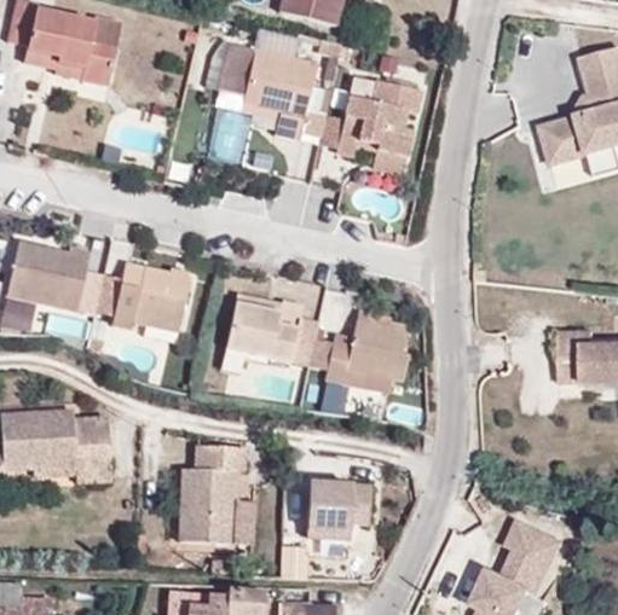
[(39,3),(28,0),(17,0),(7,40),(27,45),(24,59),(44,63),(46,52),(58,56),(57,61),(84,65),(81,77),(108,85),(116,45),(122,19),(98,15),(96,21),(39,7),(39,3)]
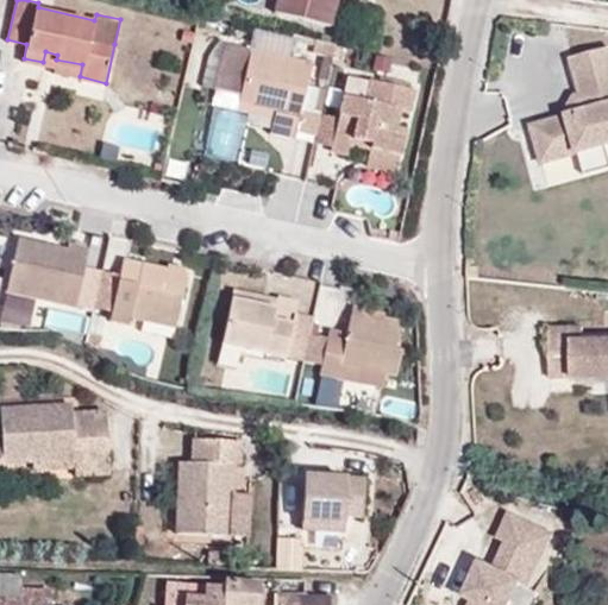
[(277,0),(276,11),(331,24),(336,0),(277,0)]
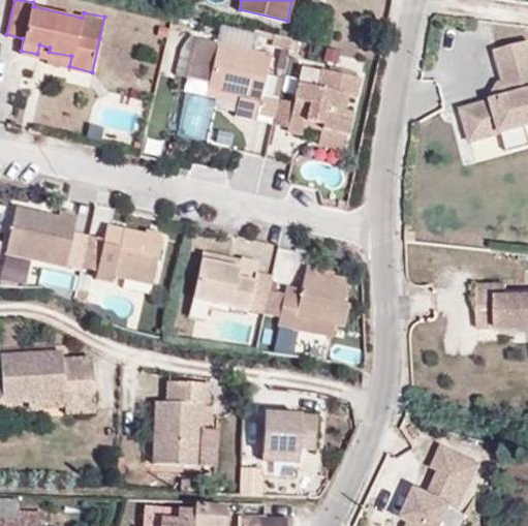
[(218,41),(197,36),(188,76),(210,82),(209,86),(240,93),(239,101),(235,114),(256,119),(272,54),(218,41)]
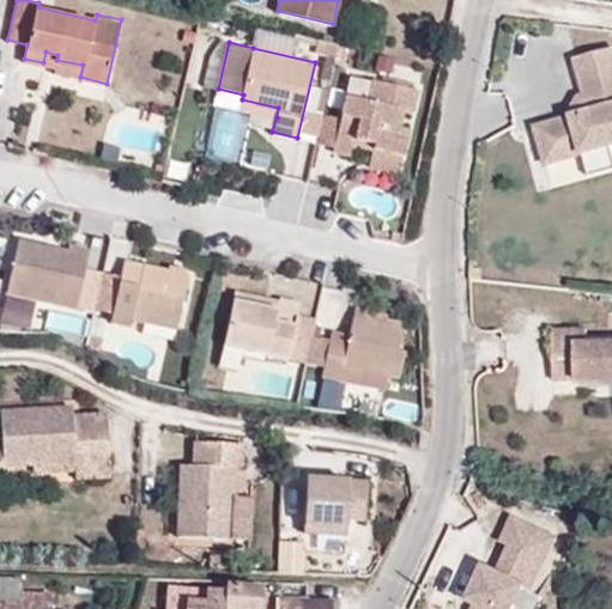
[(549,165),(611,148),(611,47),(576,58),(591,110),(538,123),(549,165)]
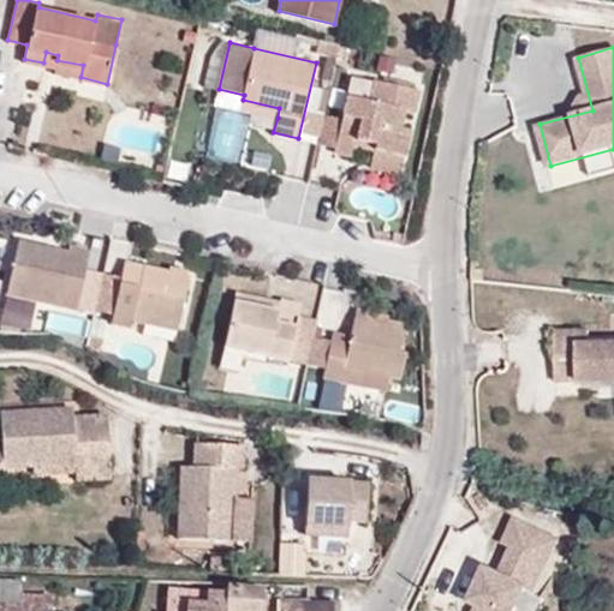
[(46,52),(43,63),(55,66),(54,71),(81,77),(83,65),(57,60),(58,55),(46,52)]
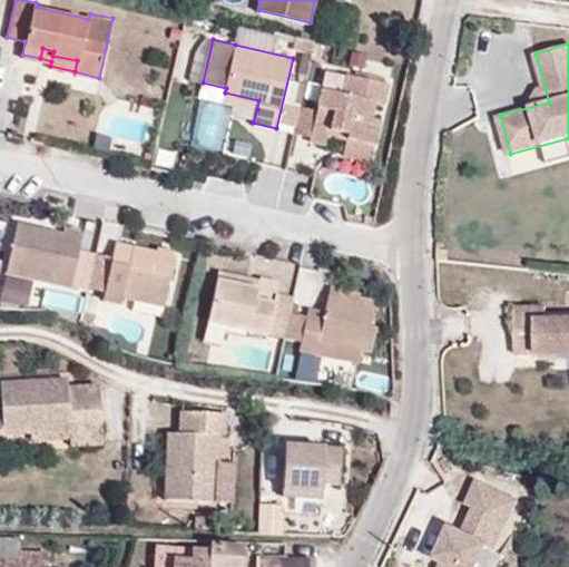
[(321,88),(316,109),(312,129),(311,138),(329,142),(332,135),(333,128),(349,132),(347,137),(374,144),(380,119),(369,116),(372,100),(383,104),(388,82),(347,74),(343,93),(321,88)]
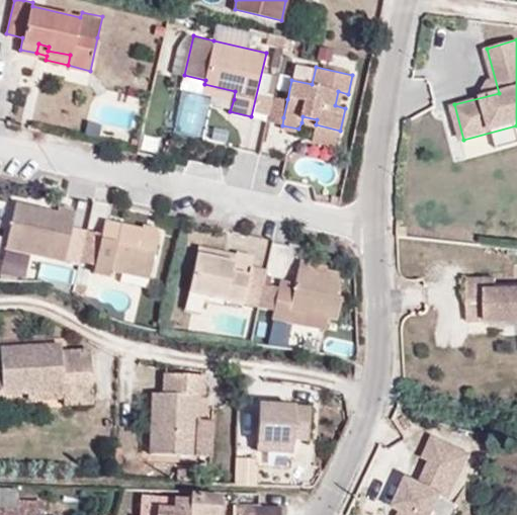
[(204,84),(202,91),(234,99),(235,91),(204,84)]
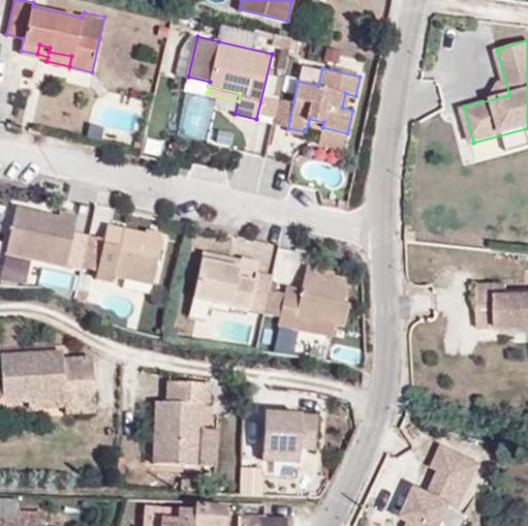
[(293,101),(279,97),(275,116),(289,120),(293,101)]
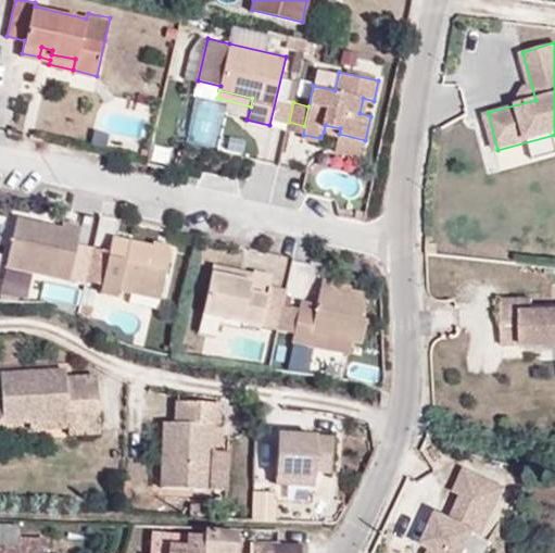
[(325,125),(324,132),(338,135),(339,134),(340,128),(325,125)]
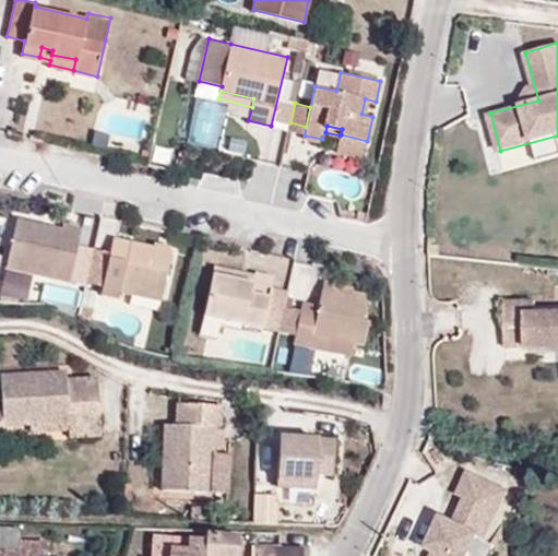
[(365,151),(367,141),(341,134),(340,135),(339,144),(365,151)]
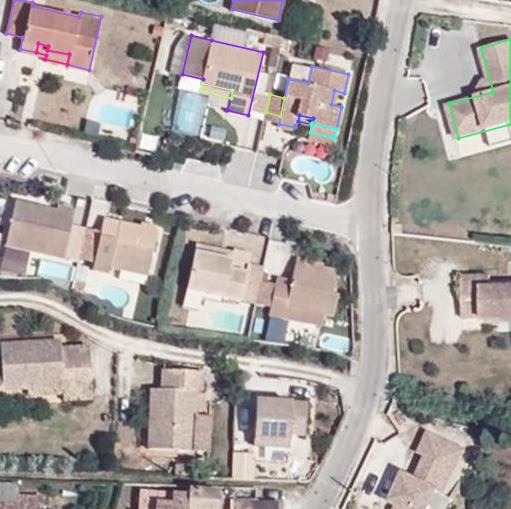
[(17,194),(16,199),(46,207),(47,201),(17,194)]
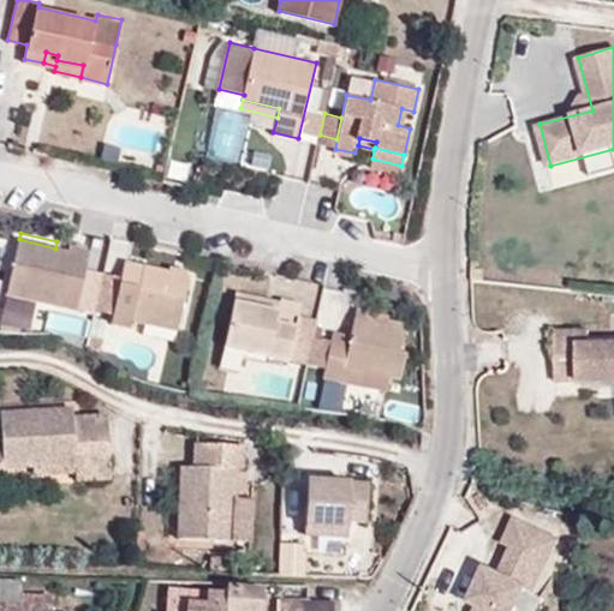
[(55,249),(19,239),(6,292),(78,307),(91,249),(71,245),(70,251),(55,249)]
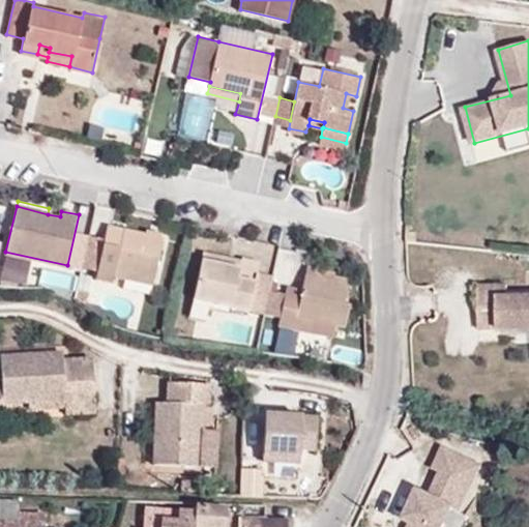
[(165,236),(109,224),(106,238),(99,264),(98,269),(95,280),(113,284),(115,274),(116,267),(156,275),(165,236)]
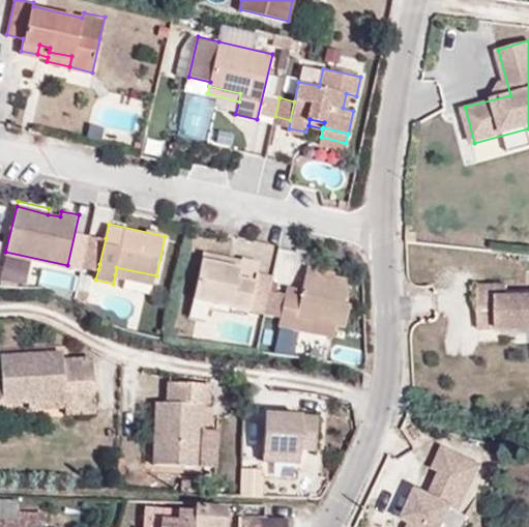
[(84,266),(98,269),(99,264),(106,238),(91,235),(84,266)]
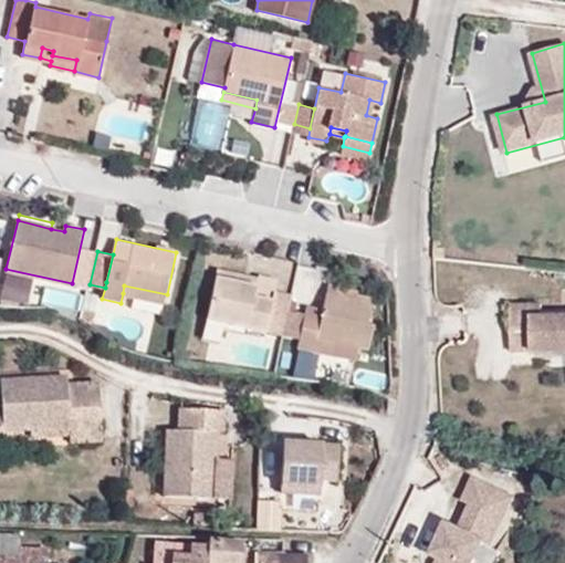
[(218,269),(216,278),(257,285),(258,277),(218,269)]
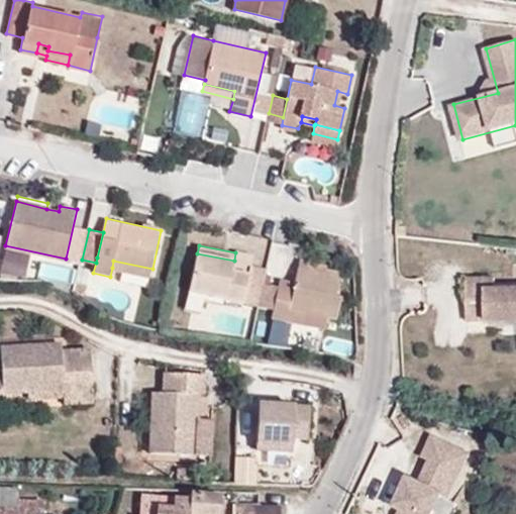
[(243,302),(252,263),(254,253),(236,249),(235,252),(234,261),(197,253),(190,290),(243,302)]
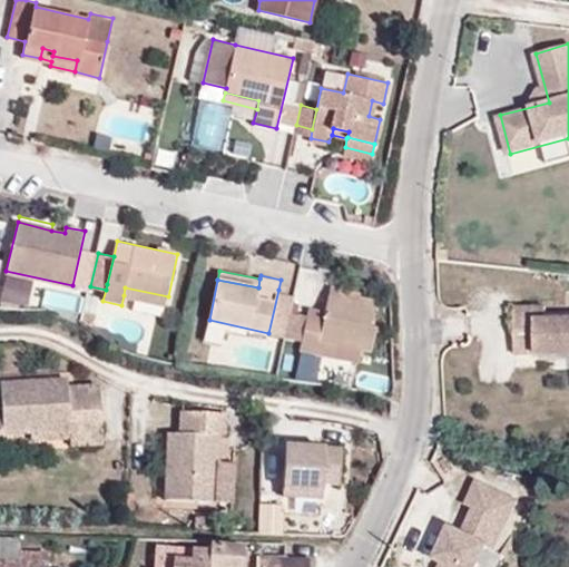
[(332,285),(330,293),(360,300),(362,292),(332,285)]
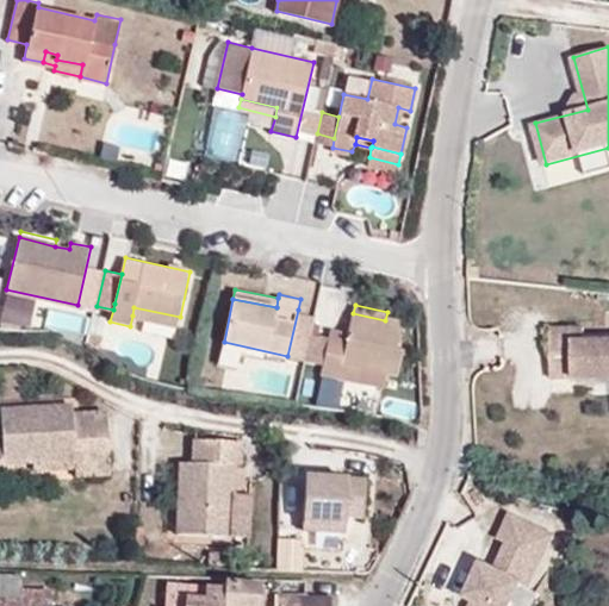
[(180,317),(134,307),(132,316),(178,326),(180,317)]
